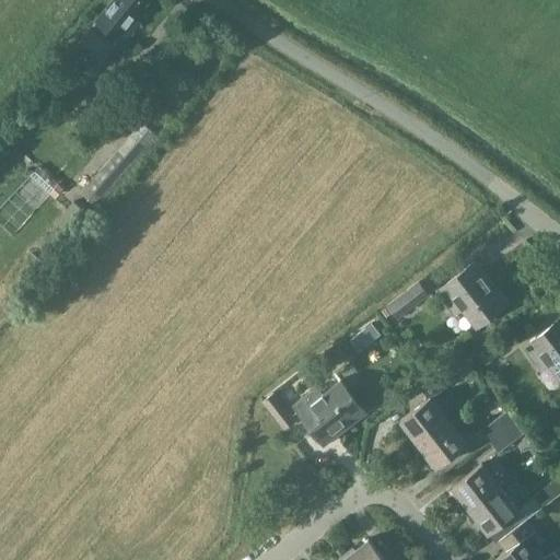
[(92,26),(73,49),(95,67),(114,44),(117,47),(120,43),(130,30),(127,27),(147,2),(143,0),(113,0),(95,22),(92,26)]
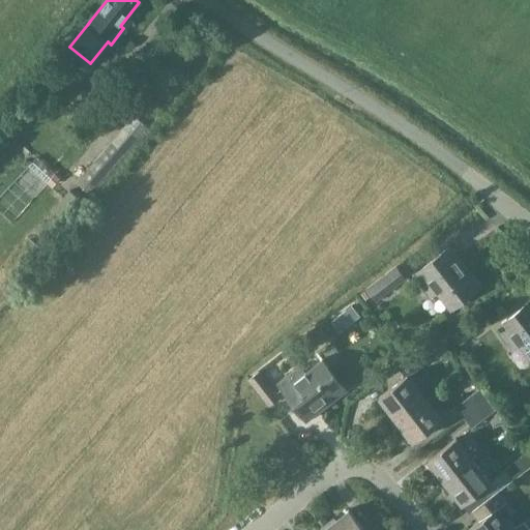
[(81,174),(81,175),(75,181),(89,194),(123,155),(125,158),(140,142),(122,126),(81,174)]
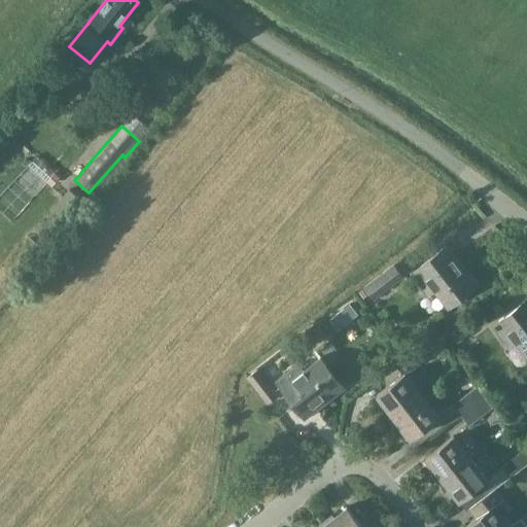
[(447,245),(410,275),(427,296),(433,291),(447,308),(478,284),(447,245)]
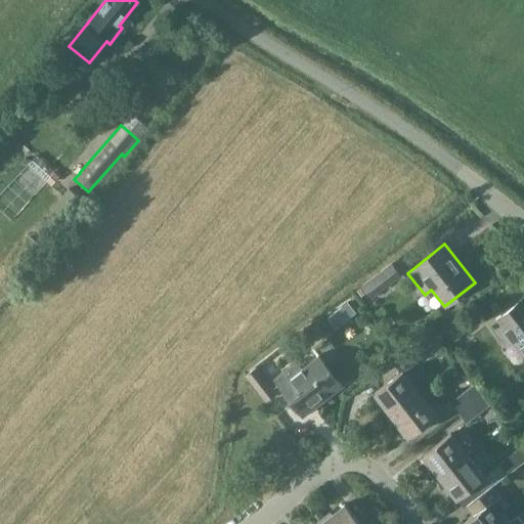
[(360,288),(369,298),(399,274),(390,263),(360,288)]
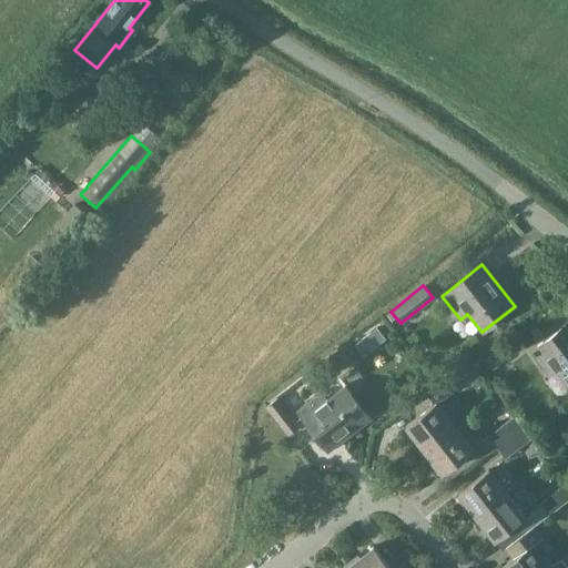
[(567,323),(529,353),(548,377),(555,372),(567,387),(567,323)]
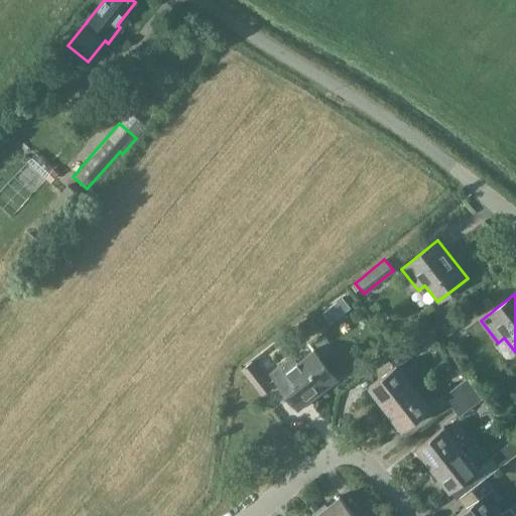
[(342,297),(323,312),(331,321),(349,307),(342,297)]
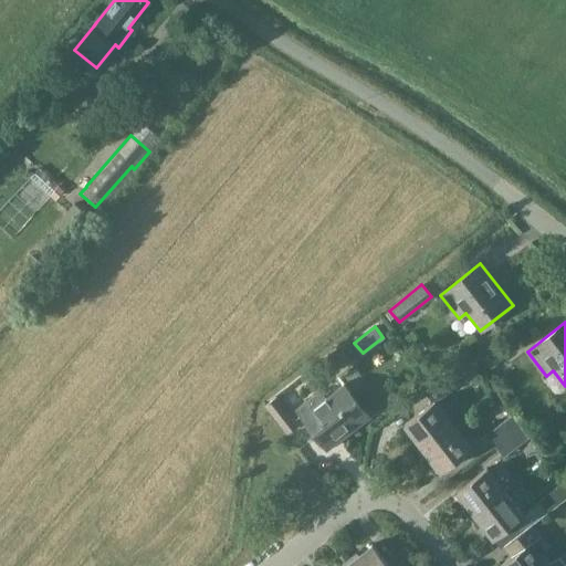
[(480,358),(489,369),(502,357),(493,347),(480,358)]
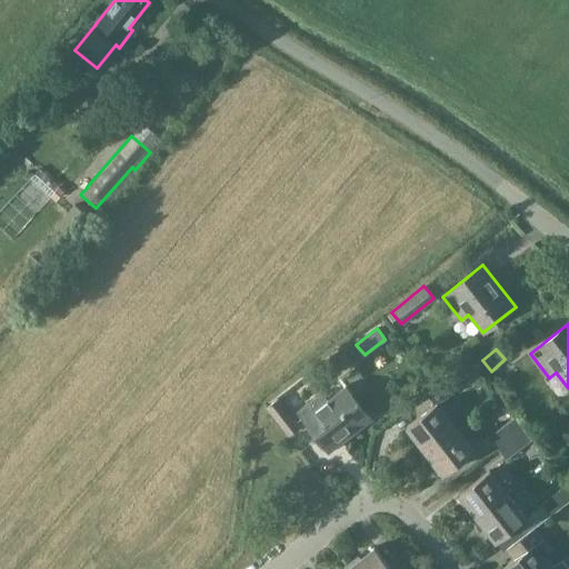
[(471,361),(440,385),(449,396),(479,372),(471,361)]
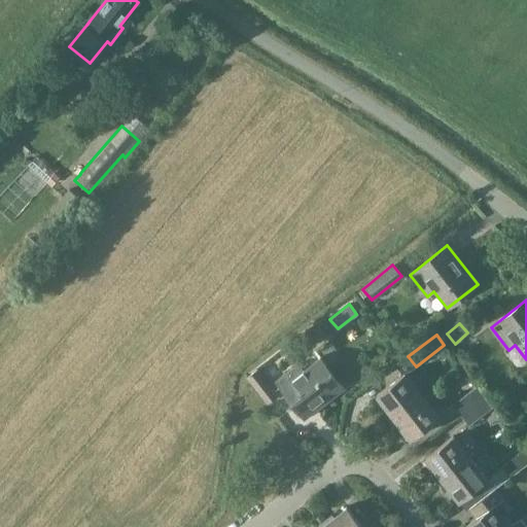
[(275,381),(293,405),(304,418),(343,388),(319,357),(302,371),(296,364),(275,381)]
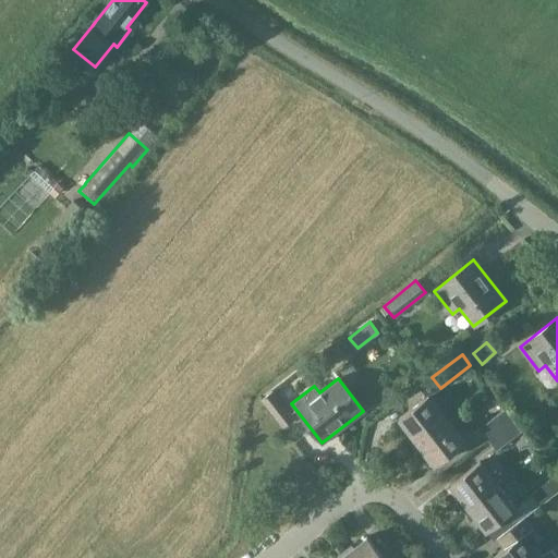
[(258,397),(282,426),(292,419),(271,391),(258,397)]
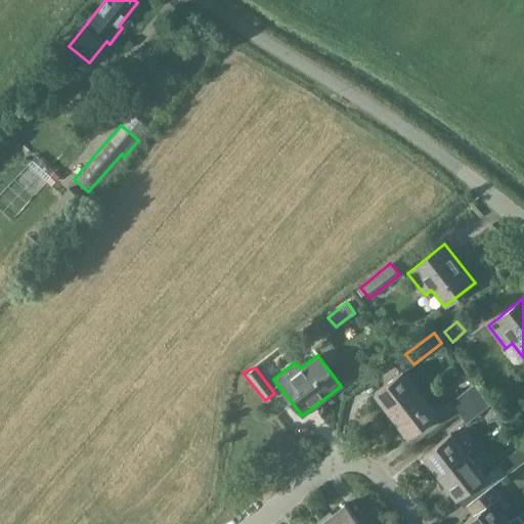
[(382,408),(389,417),(420,393),(403,372),(375,393),(385,406),(382,408)]
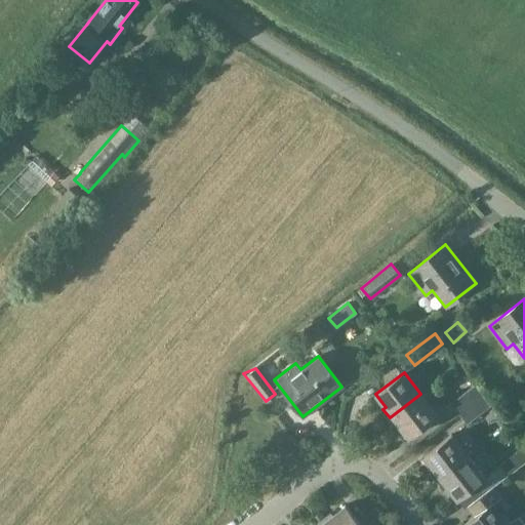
[(451,403),(459,413),(484,395),(476,384),(451,403)]
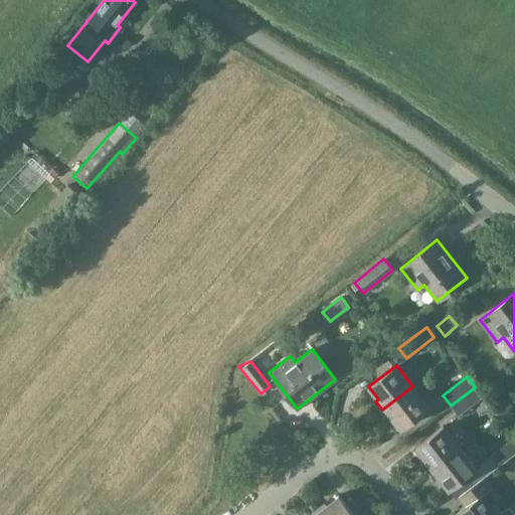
[(412,386),(382,409),(388,418),(391,416),(400,428),(427,407),(412,386)]
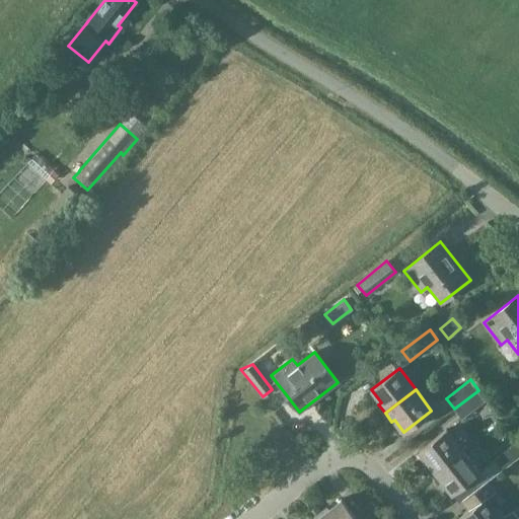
[(478,390),(454,409),(461,419),(486,399),(478,390)]
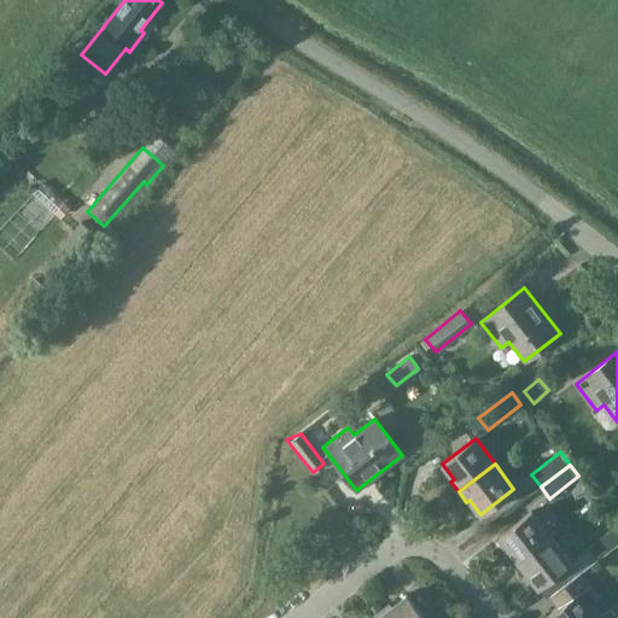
[(507,554),(514,564),(551,536),(532,512),(499,537),(509,552),(507,554)]
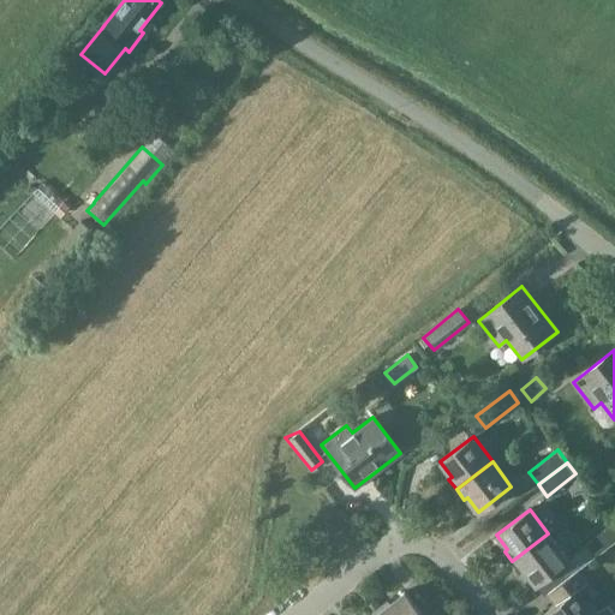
[(584,544),(593,557),(614,539),(614,525),(614,523),(584,544)]
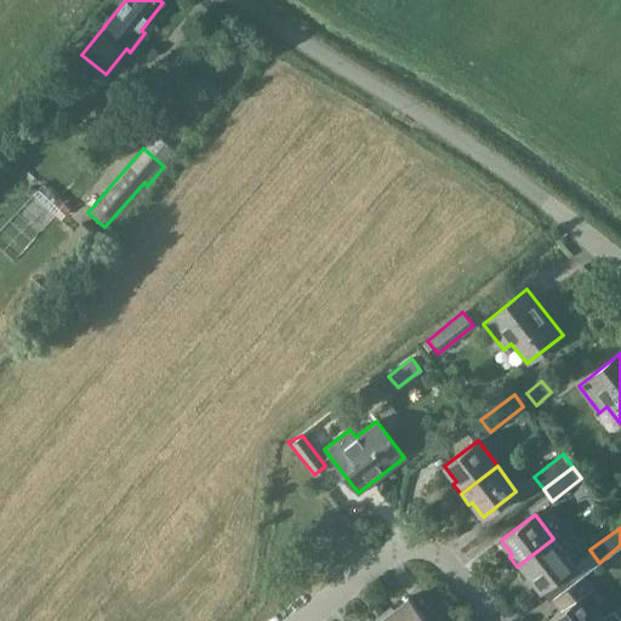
[(553,539),(517,567),(525,577),(528,575),(540,590),(574,565),(553,539)]
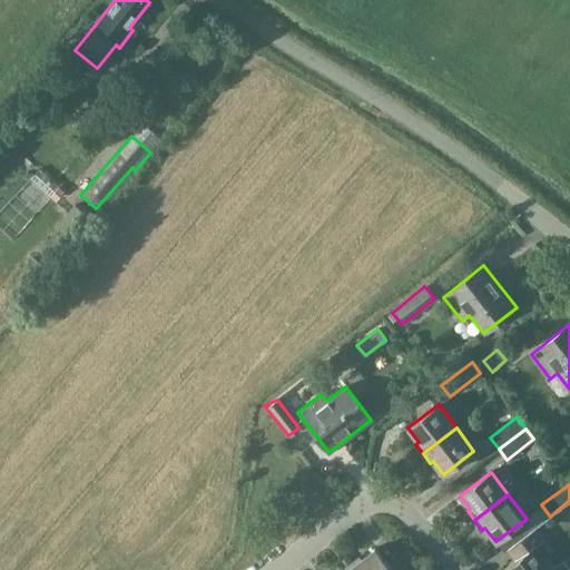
[(516,560),(505,568),(505,569),(551,569),(553,569),(546,558),(536,546),(543,540),(534,529),(523,537),(507,550),(516,560)]
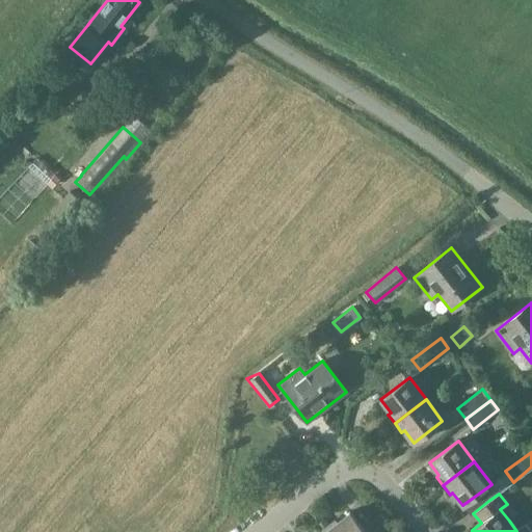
[(335,520),(325,527),(329,531),(365,531),(349,511),(337,522),(335,520)]
